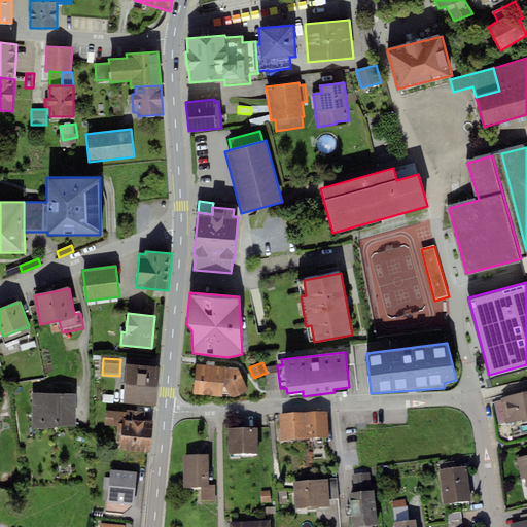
[(160,367),(128,364),(125,400),(156,403),(160,367)]
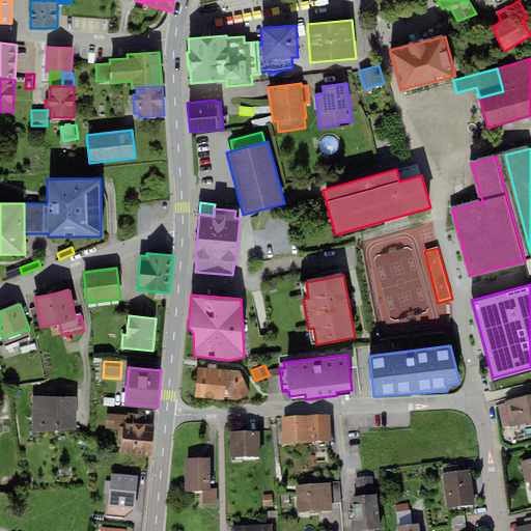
[(241,371),(197,367),(194,396),(224,399),(224,397),(225,391),(227,391),(230,397),(232,402),(251,393),(241,371)]
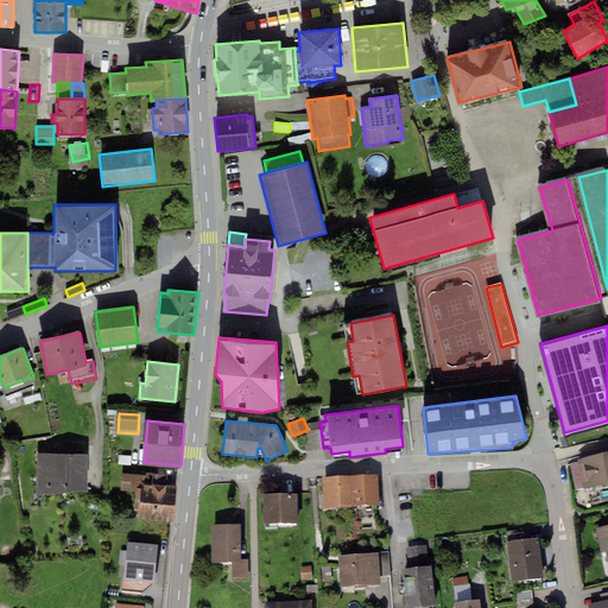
[(323,448),(321,430),(304,431),(305,450),(323,448)]
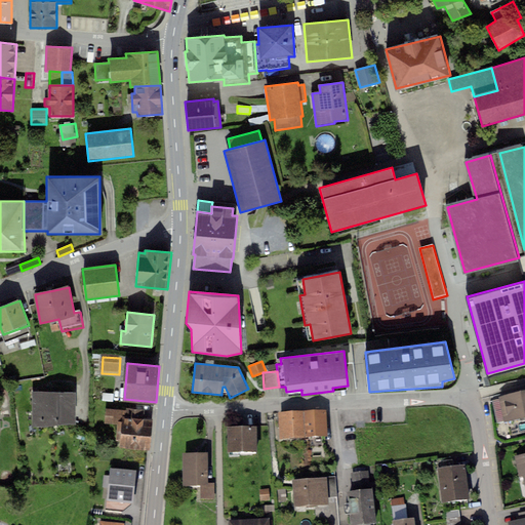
[(524,393),(498,399),(499,401),(503,422),(503,426),(524,420),(524,393)]
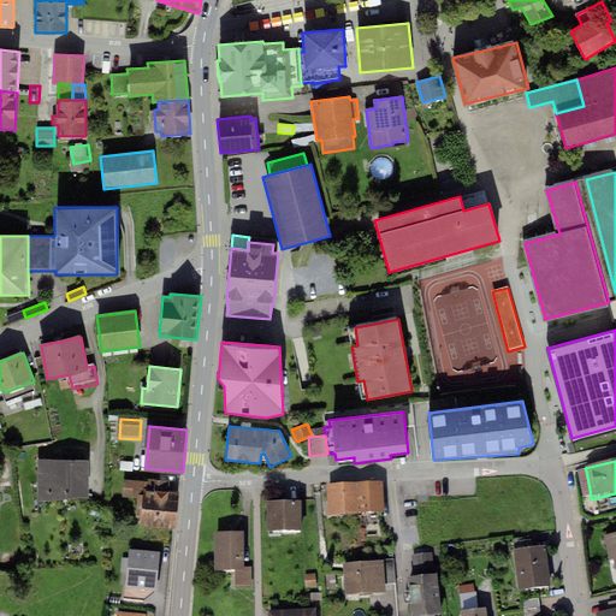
[(89,462),(40,462),(40,501),(89,501),(89,462)]
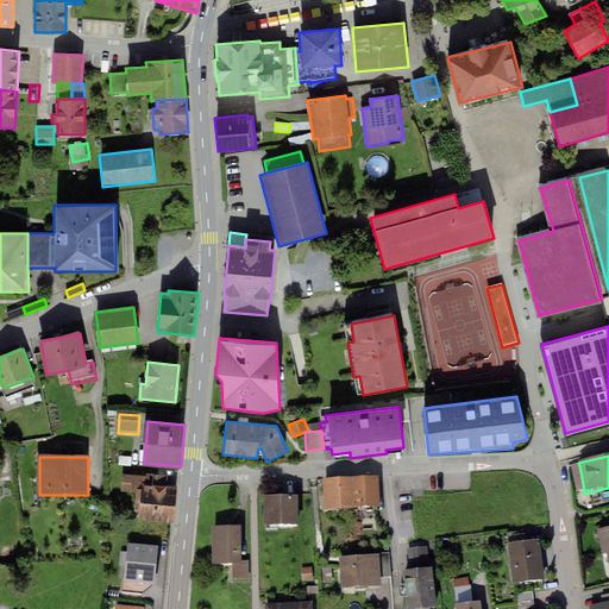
[(584,490),(579,465),(571,468),(577,493),(584,490)]
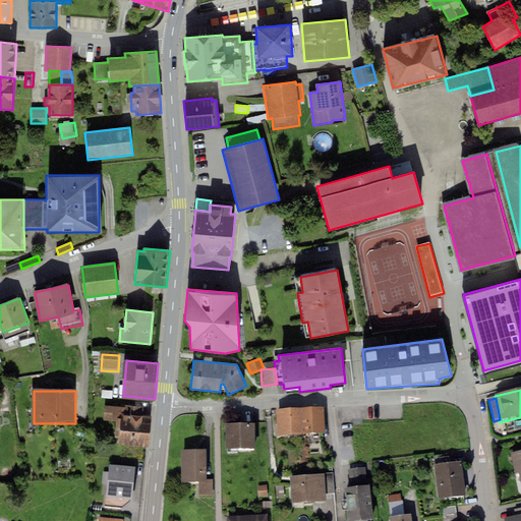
[(150,411),(106,407),(105,419),(118,420),(117,444),(148,447),(150,411)]
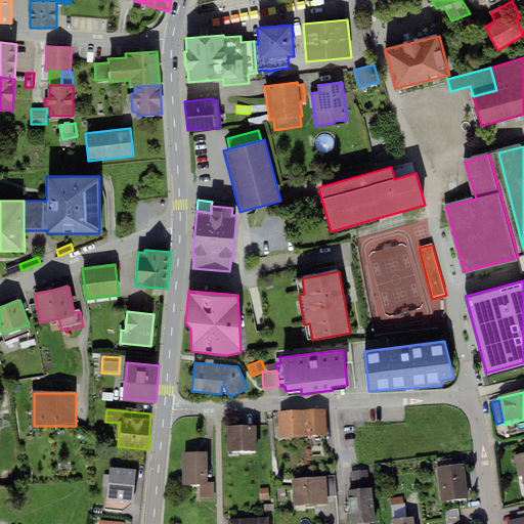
[(325,413),(277,416),(279,442),(328,439),(325,413)]
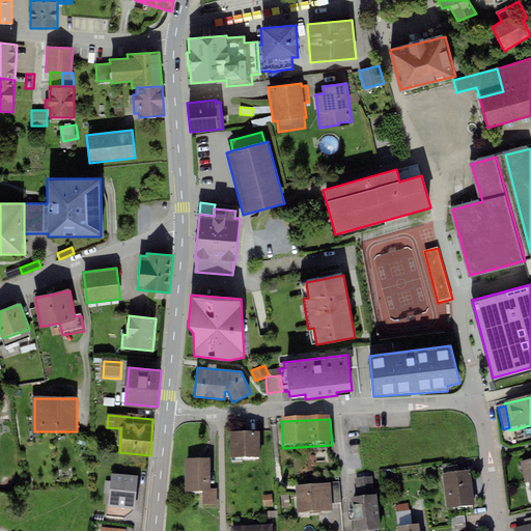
[(259,437),(230,437),(230,463),(259,463),(259,437)]
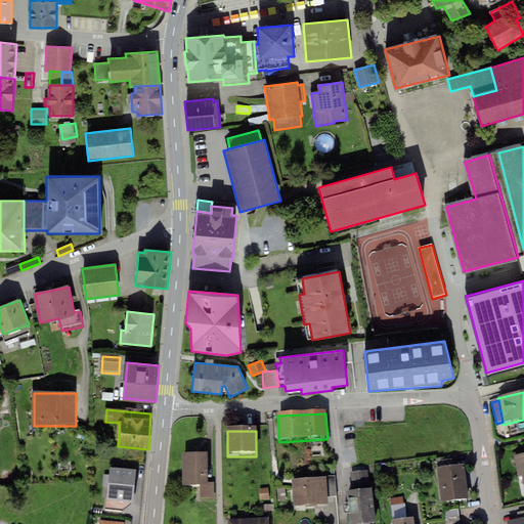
[(207,455),(182,456),(183,489),(199,489),(200,500),(214,500),(214,485),(207,485),(207,455)]
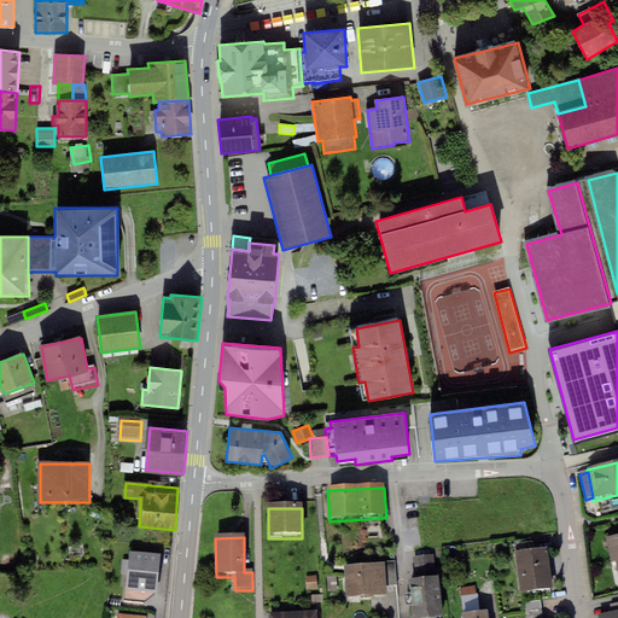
[(617,538),(605,542),(611,565),(616,564),(617,576),(617,538)]
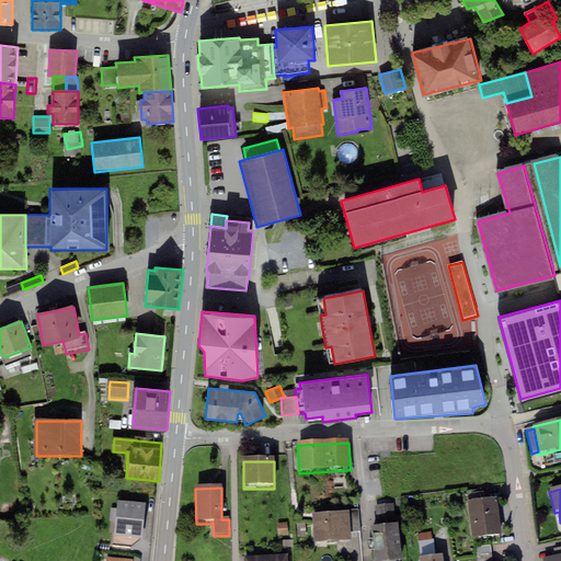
[(483,493),(466,496),(471,541),(502,538),(496,501),(484,503),(483,493)]
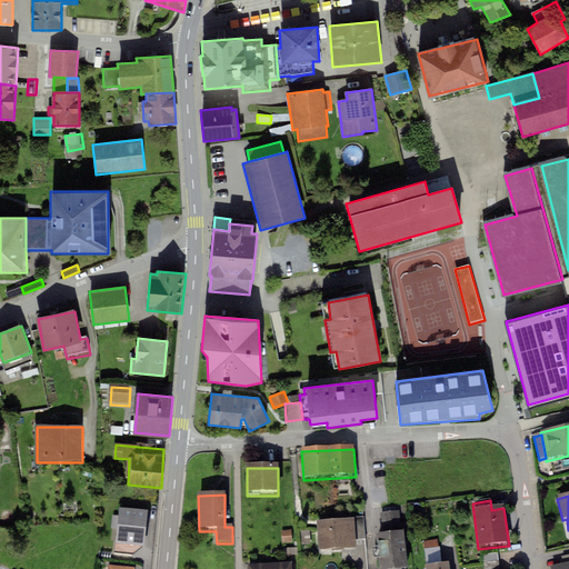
[(149,513),(119,511),(116,543),(115,543),(113,556),(132,558),(143,549),(146,549),(149,513)]
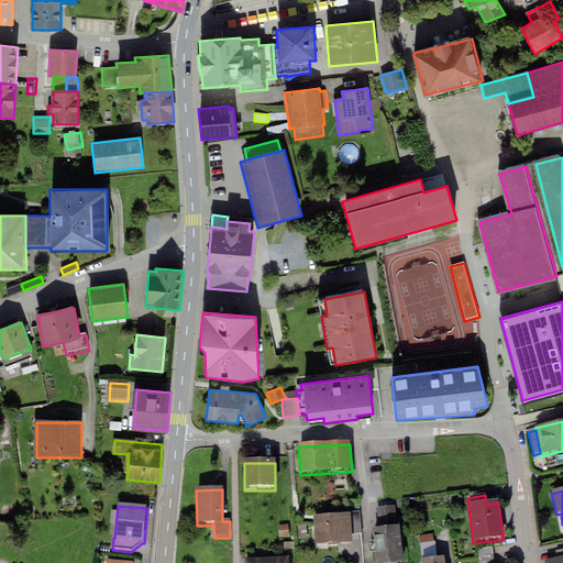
[(397,530),(399,529),(405,529),(404,518),(397,519),(395,507),(377,509),(378,527),(396,525),(397,530)]
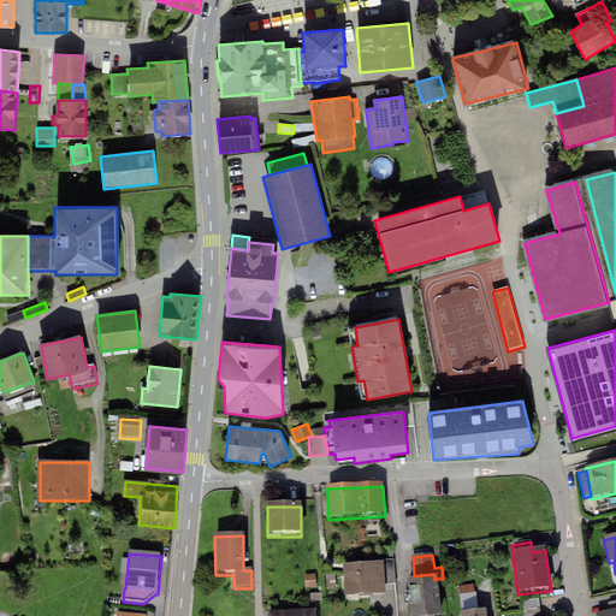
[(381,564),(343,568),(347,599),(386,596),(385,586),(396,586),(394,561),(380,562),(381,564)]
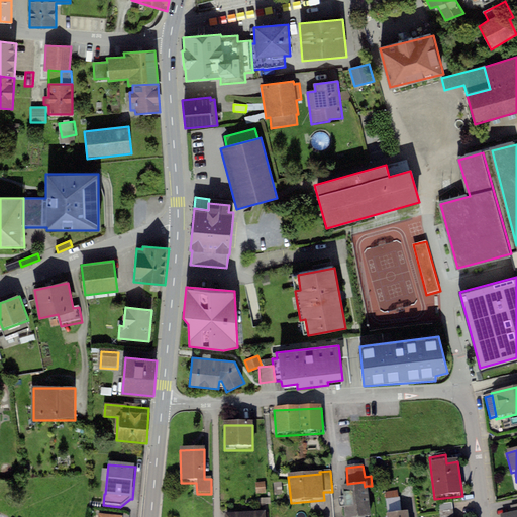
[(265,483),(254,484),(255,495),(266,494),(265,483)]
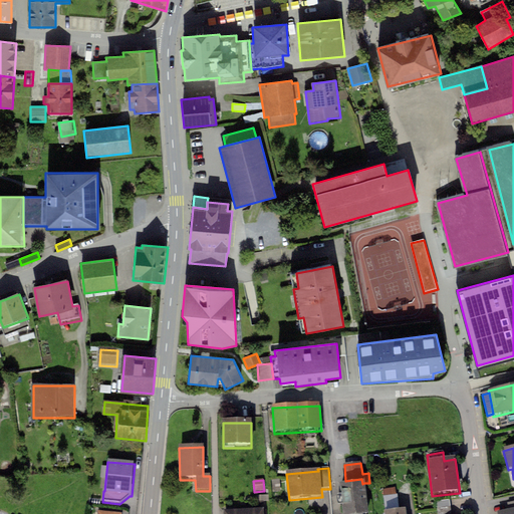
[(362,484),(339,486),(341,513),(367,513),(364,483),(362,484)]
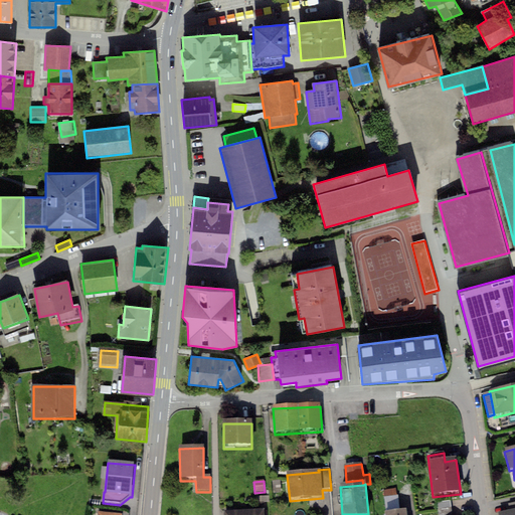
[(385,514),(398,514),(395,490),(383,491),(385,514)]
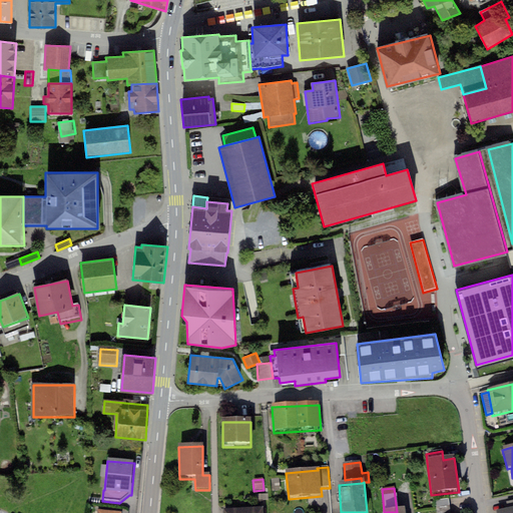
[(436,509),(449,507),(448,500),(435,501),(436,509)]
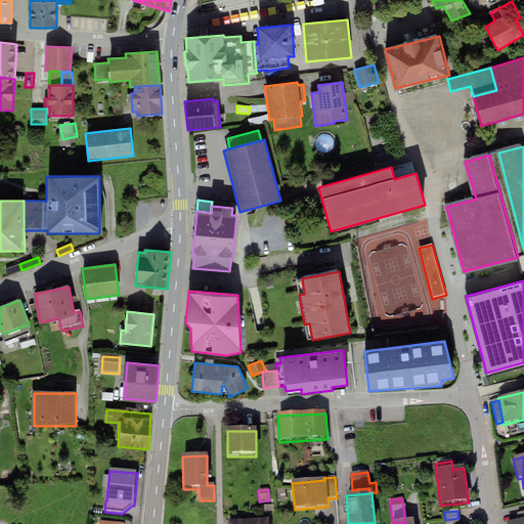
[(519,521),(506,523),(523,523),(523,512),(517,514),(519,521)]
